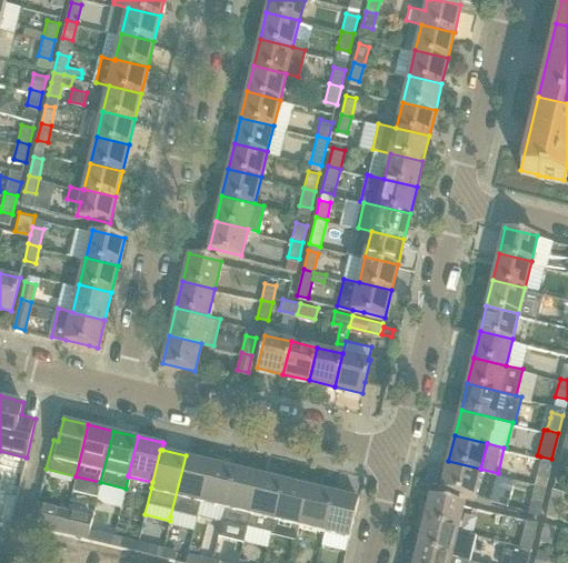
[(170,521),(169,522),(193,529),(197,515),(200,501),(210,461),(186,455),(170,516),(170,521)]
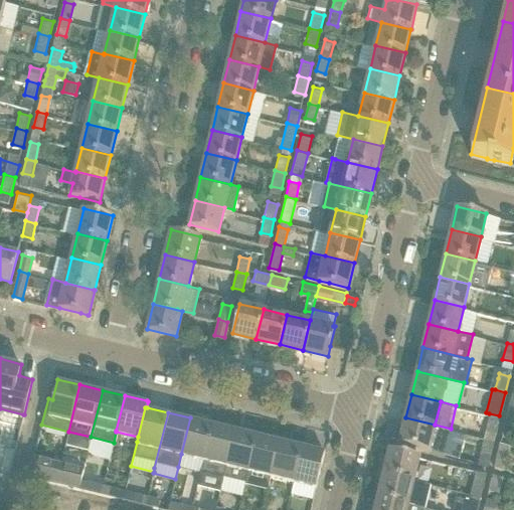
[(181,454),(203,459),(212,423),(190,417),(181,454)]
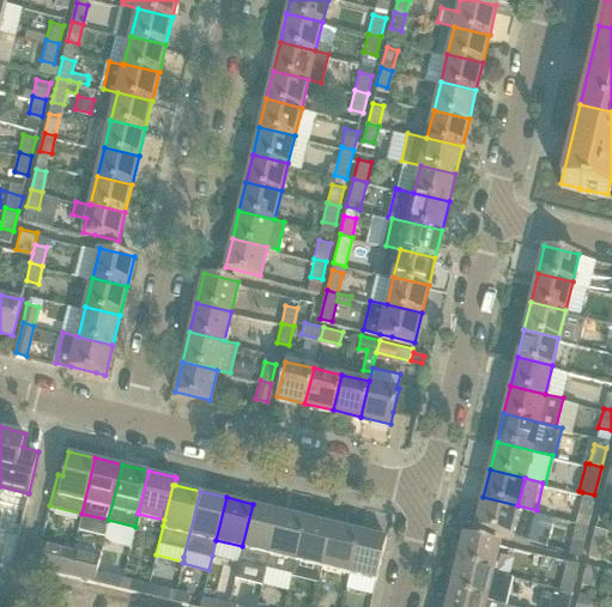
[(483,497),(476,526),(511,534),(529,539),(537,510),(517,505),(483,497)]
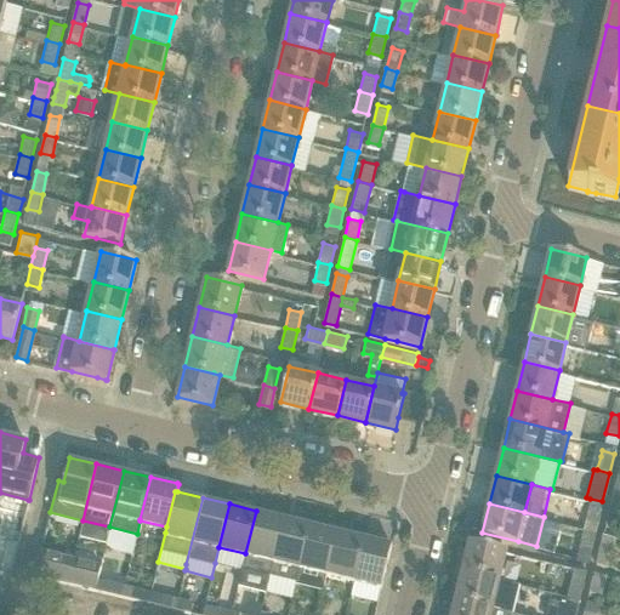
[(619,505),(610,504),(607,520),(619,524),(619,505)]
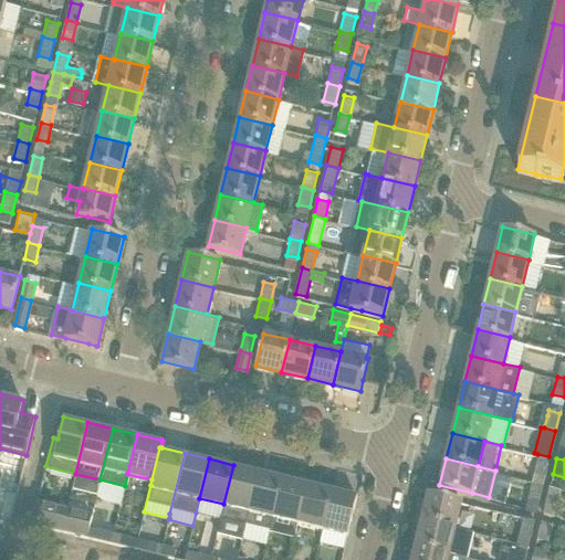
[(536,460),(532,479),(542,482),(547,462),(536,460)]
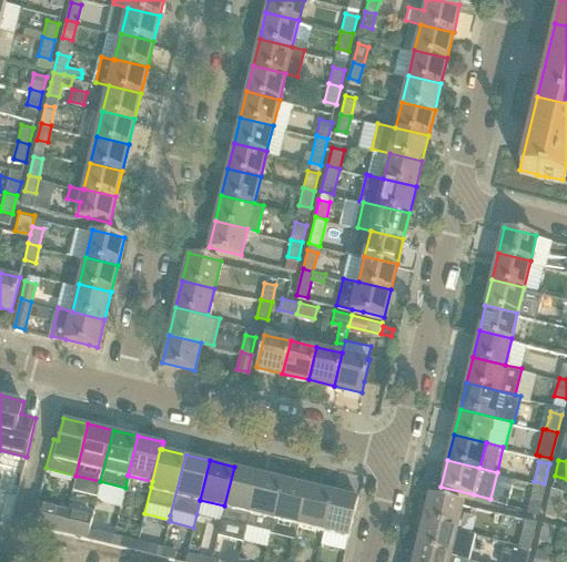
[(225,506),(222,518),(246,523),(259,472),(234,467),(225,506)]
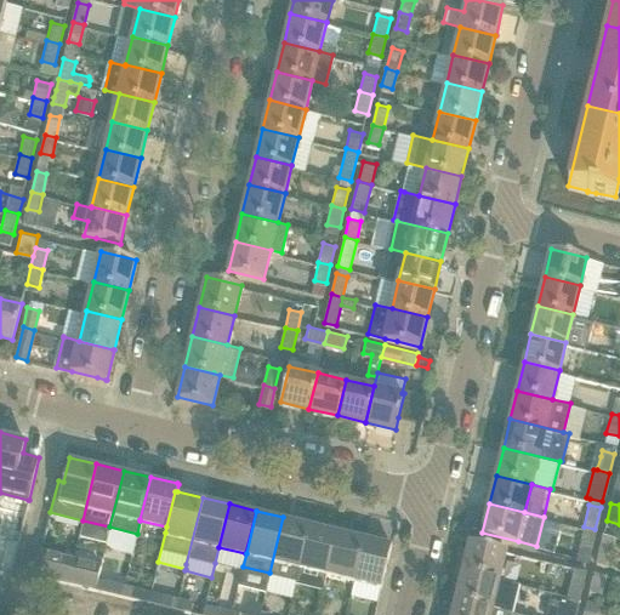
[(269,573),(266,590),(293,596),(300,567),(310,523),(283,517),(269,573)]
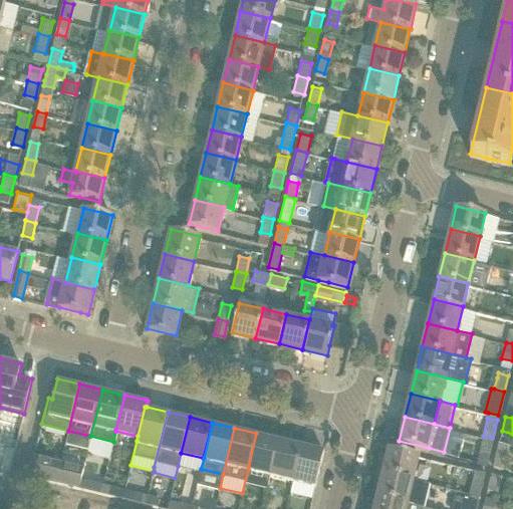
[(450,428),(444,452),(460,456),(465,432),(450,428)]
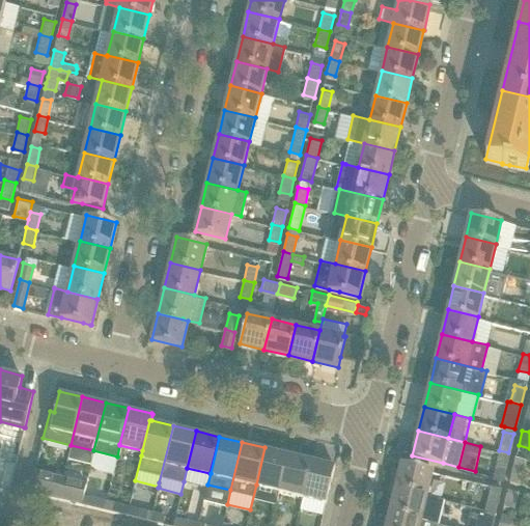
[(256,485),(279,490),(287,453),(265,447),(256,485)]
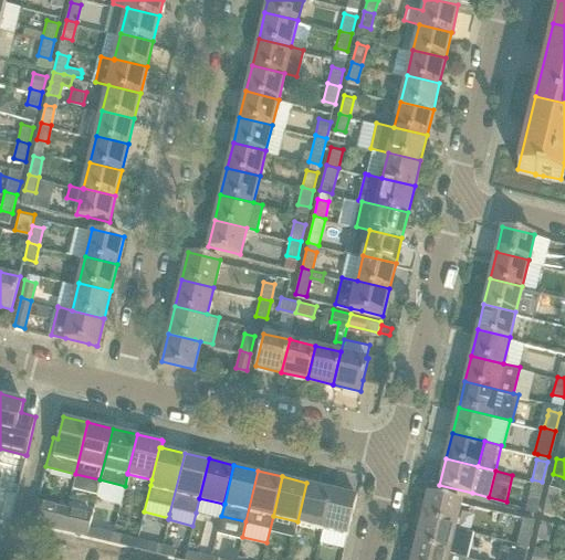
[(532,479),(527,496),(539,498),(542,482),(532,479)]
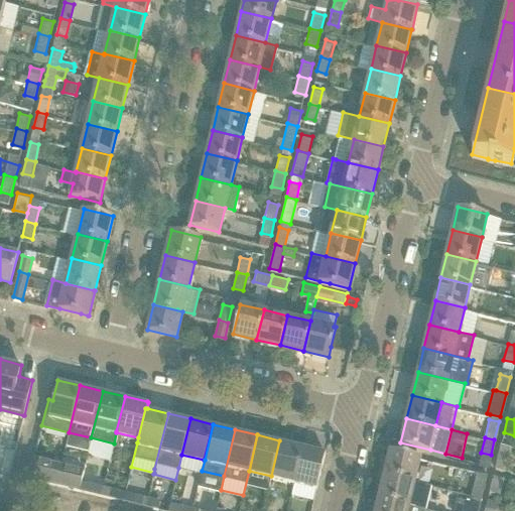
[(502,439),(499,450),(510,453),(513,442),(502,439)]
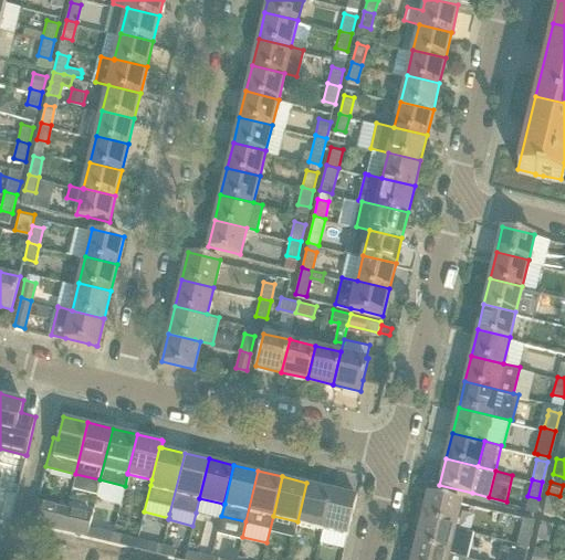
[(297,521),(322,528),(332,488),(306,483),(297,521)]
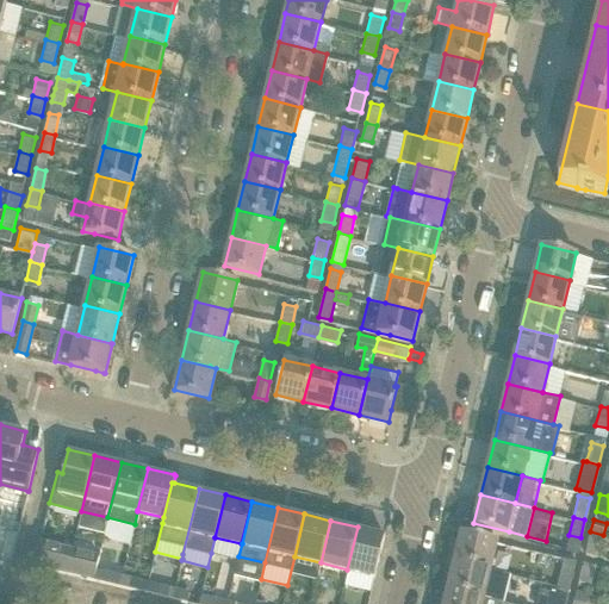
[(0,524),(0,559),(5,560),(13,529),(0,524)]
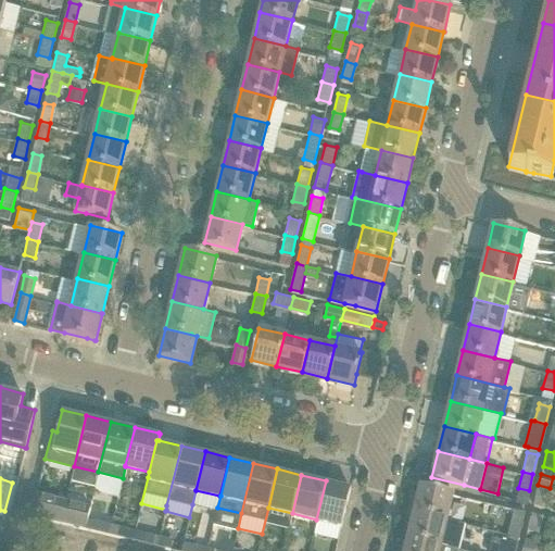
[(317,520),(314,533),(338,538),(340,525),(342,525),(351,487),(326,480),(316,518),(316,520),(317,520)]
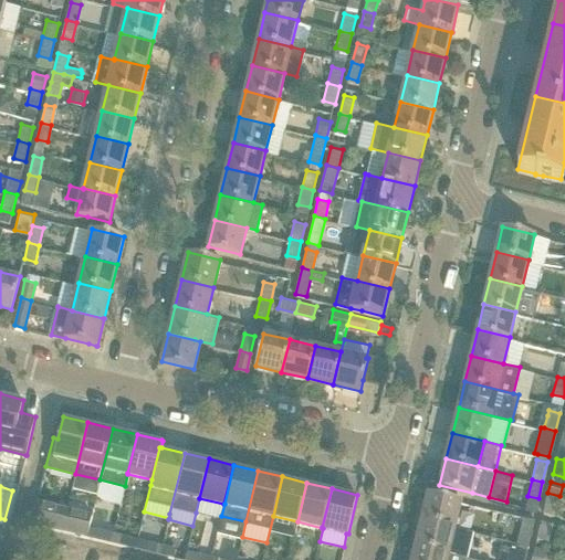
[(429,492),(422,518),(456,526),(461,499),(429,492)]
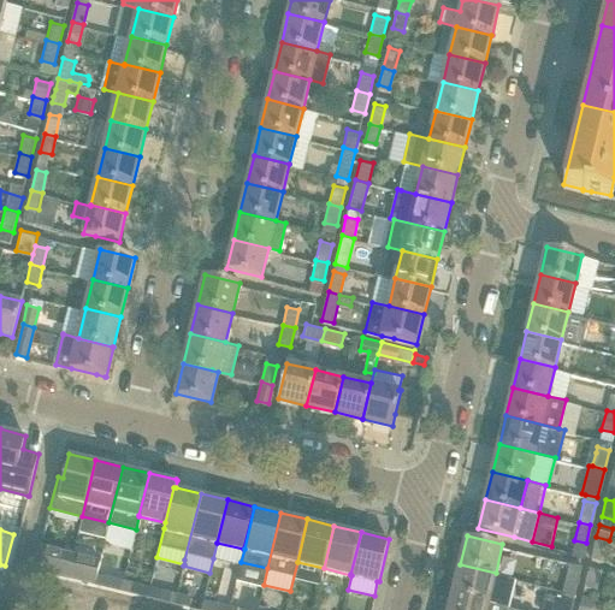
[(592,555),(604,558),(609,540),(596,537),(592,555)]
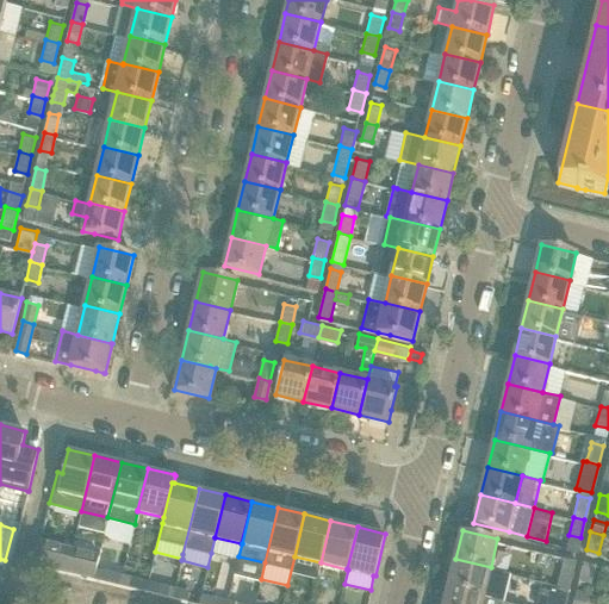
[(580,537),(569,535),(567,543),(578,546),(580,537)]
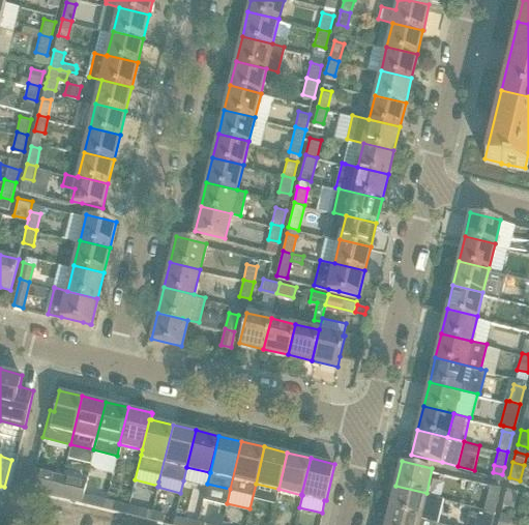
[(35,468),(30,488),(58,495),(63,475),(35,468)]
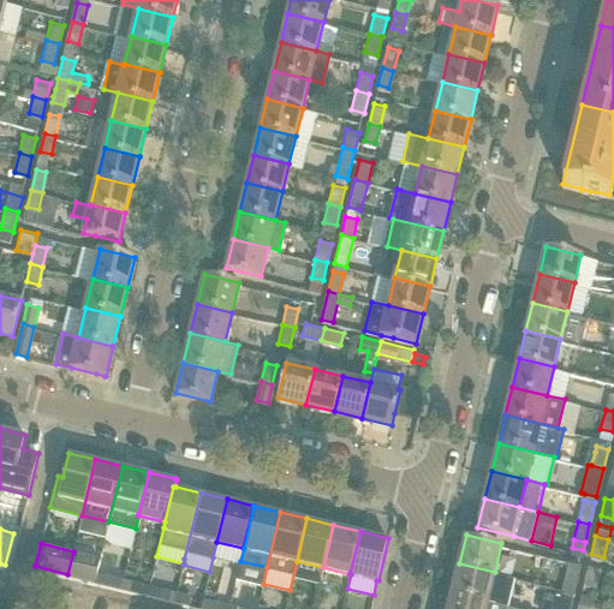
[(73,551),(67,574),(94,580),(97,569),(100,557),(73,551)]
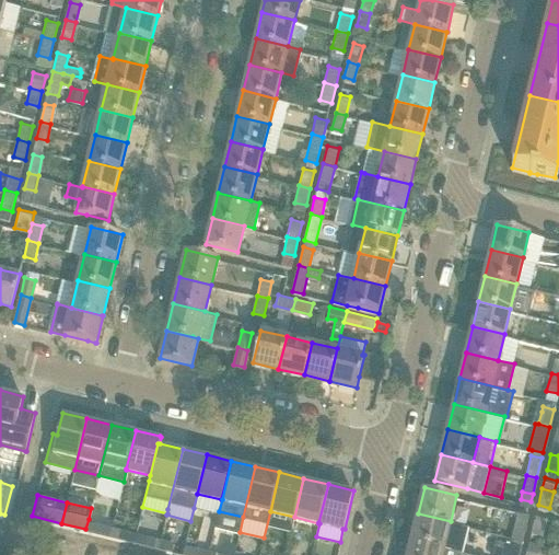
[(517,511),(511,536),(523,540),(528,513),(517,511)]
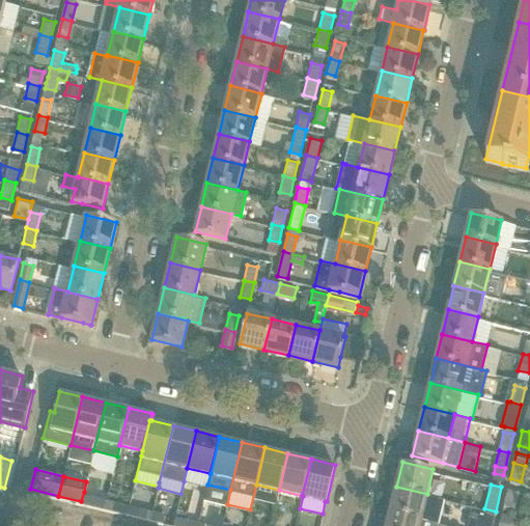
[(396,487),(390,510),(438,522),(439,522),(444,498),(427,494),(396,487)]
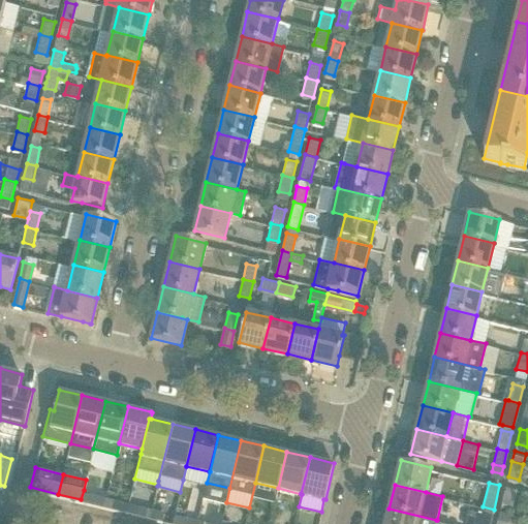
[(502,500),(514,503),(518,488),(506,486),(502,500)]
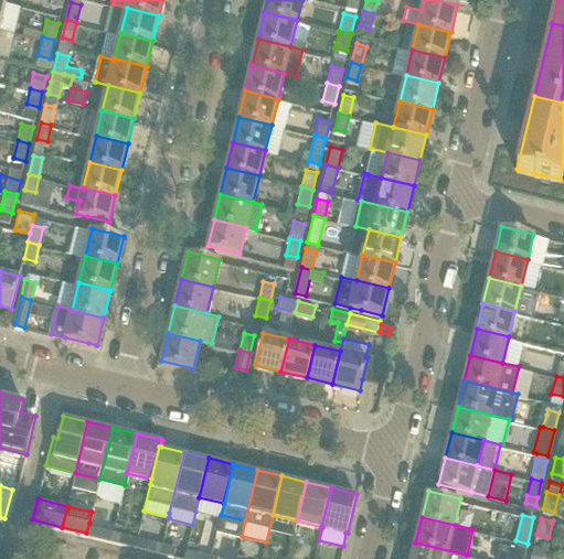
[(89,523),(86,533),(112,539),(114,529),(89,523)]
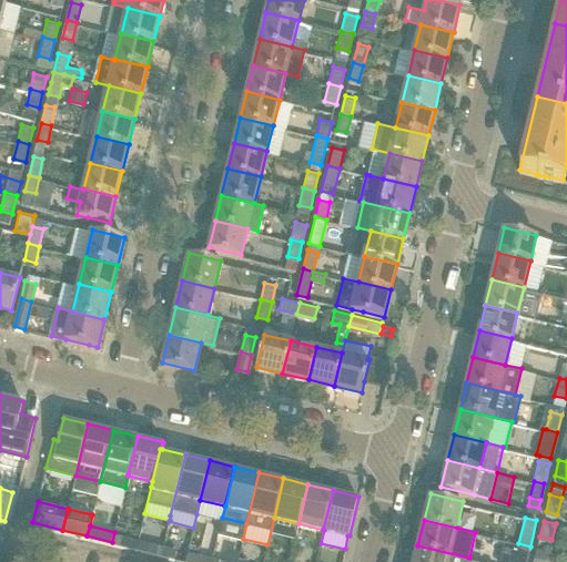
[(31,530),(28,543),(46,548),(49,534),(31,530)]
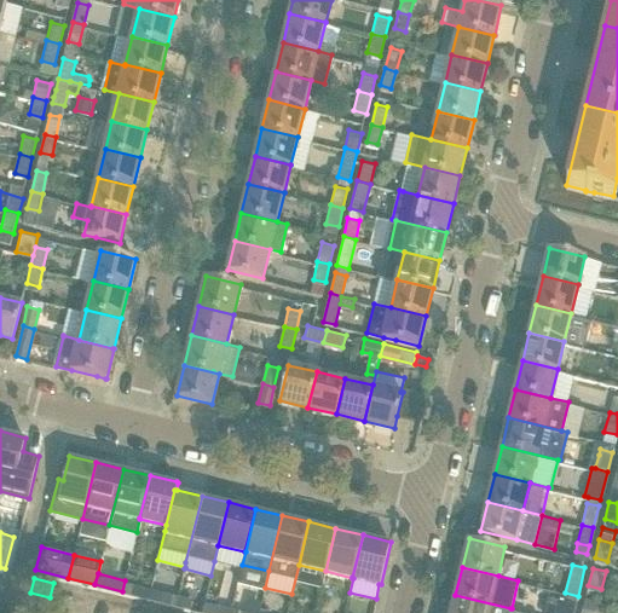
[(125,580),(122,591),(137,595),(139,584),(125,580)]
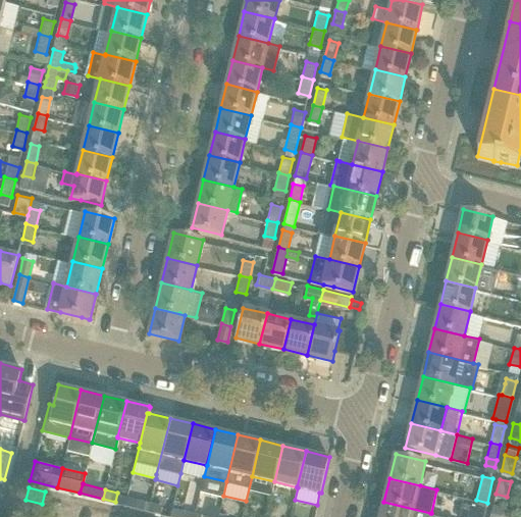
[(136,497),(134,506),(148,509),(150,500),(136,497)]
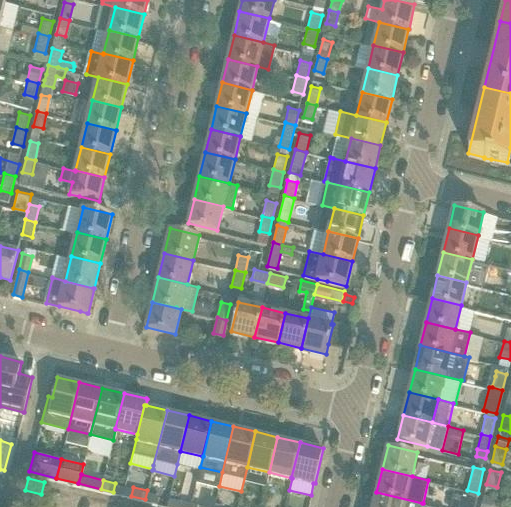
[(147,490),(145,499),(155,502),(158,493),(147,490)]
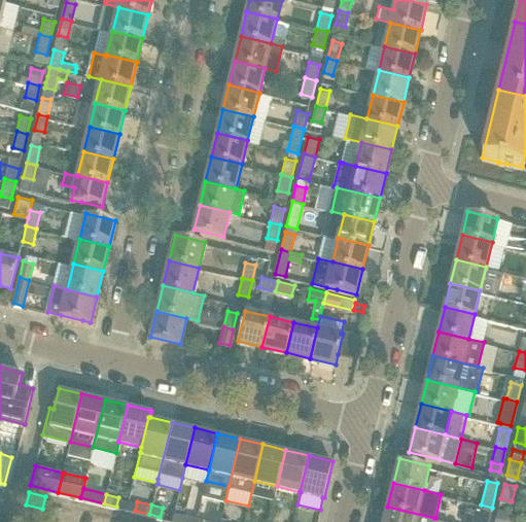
[(499,505),(496,517),(506,519),(510,508),(499,505)]
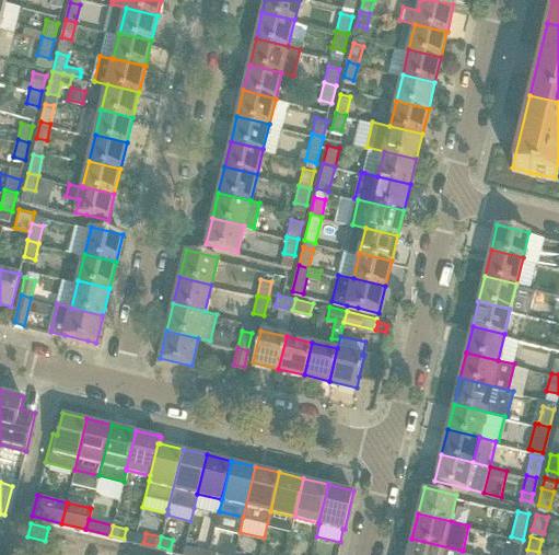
[(411,539),(407,554),(459,554),(462,551),(411,539)]
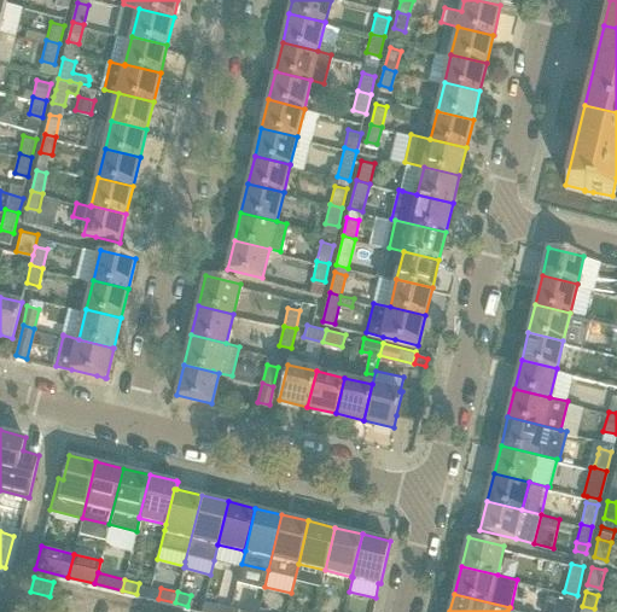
[(548,595),(545,607),(549,608),(548,611),(572,611),(575,602),(575,601),(549,595),(548,595)]
